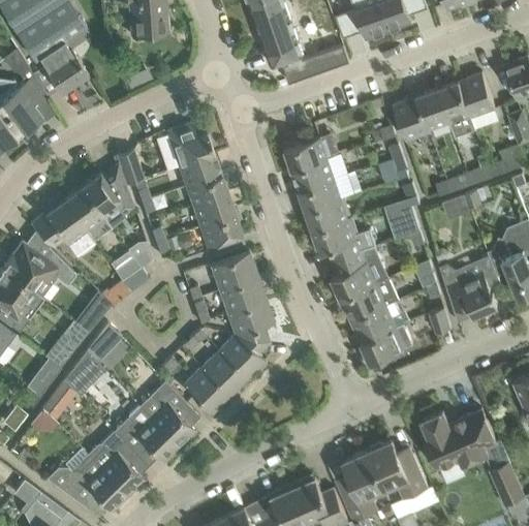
[(0,0),(0,8),(16,32),(34,61),(39,58),(44,66),(43,67),(60,93),(88,74),(71,49),(69,50),(64,41),(86,27),(68,0),(0,0)]
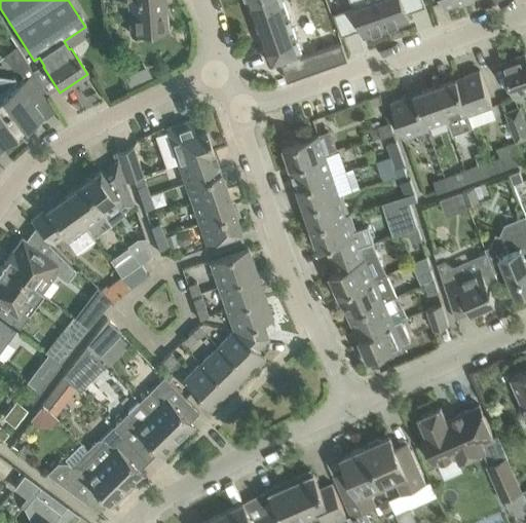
[(133,0),(136,35),(166,33),(164,6),(160,6),(159,0),(133,0)]
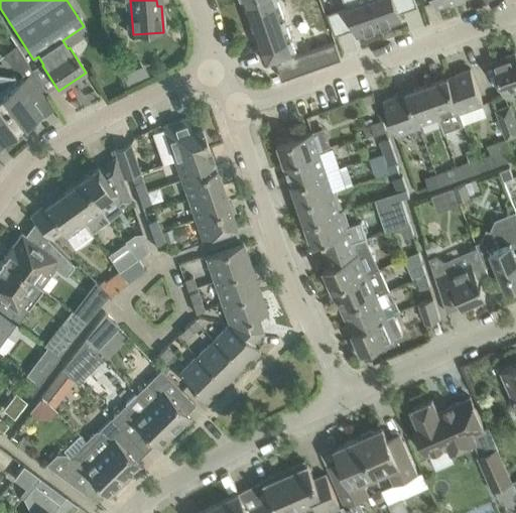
[(241,0),(264,65),(278,59),(280,63),(276,66),(282,83),(341,61),(336,44),(296,58),(295,54),(288,35),(275,0),(241,0)]
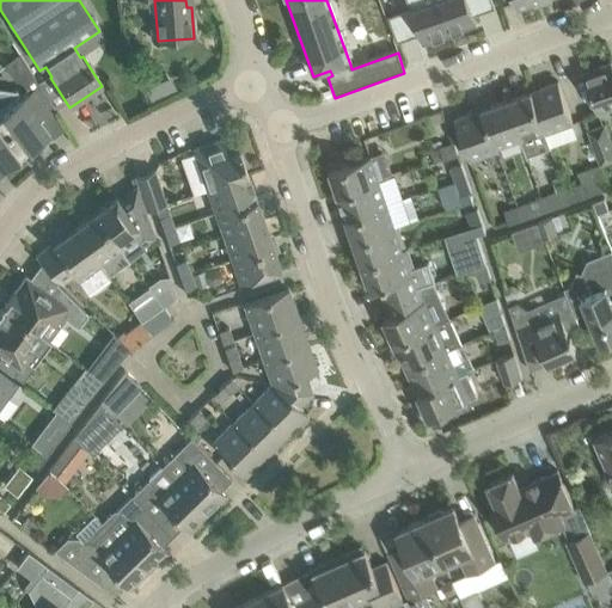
[(451,36),(436,0),(414,0),(418,12),(414,14),(424,44),(451,36)]
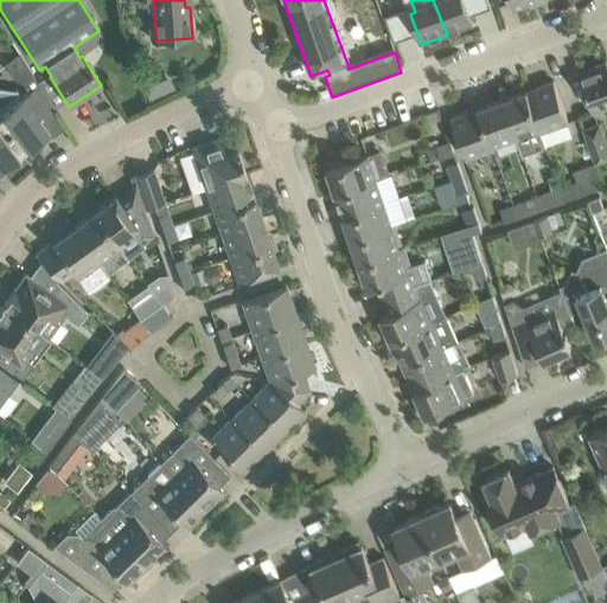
[(433,0),(447,36),(472,26),(461,0),(433,0)]
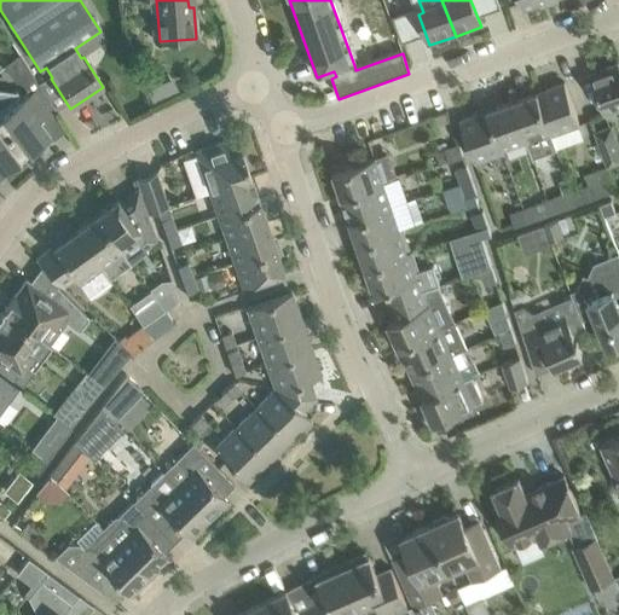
[(548,3),(547,0),(519,0),(522,12),(548,3)]
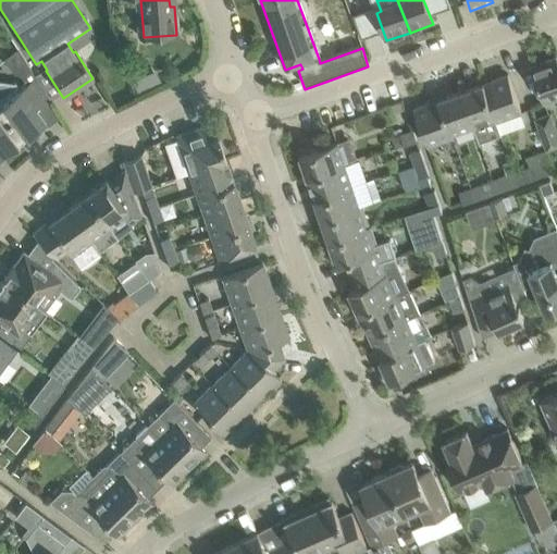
[(341,10),(326,14),(335,39),(348,35),(341,10)]
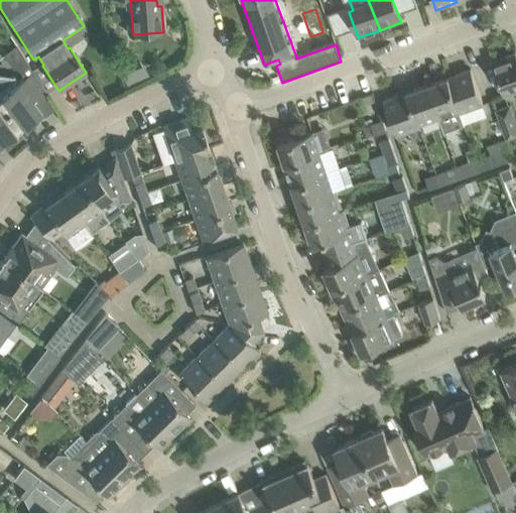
[(515,57),(515,56),(491,65),(504,99),(515,95),(515,57)]
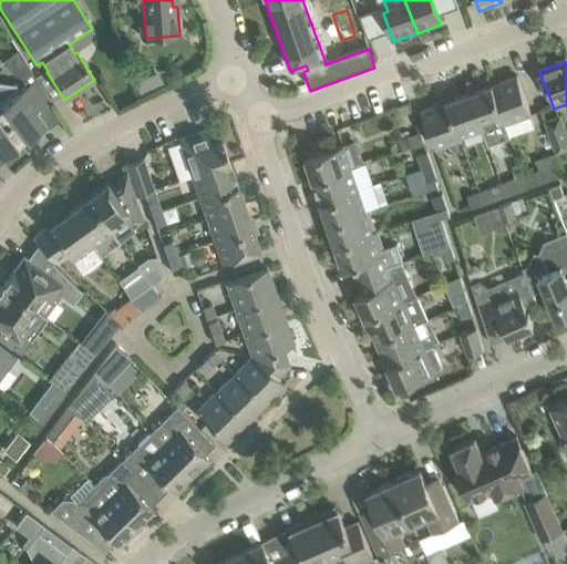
[(0,84),(0,113),(20,142),(24,139),(27,141),(45,127),(34,113),(45,105),(49,102),(34,80),(30,73),(20,80),(26,89),(20,93),(16,86),(0,84)]
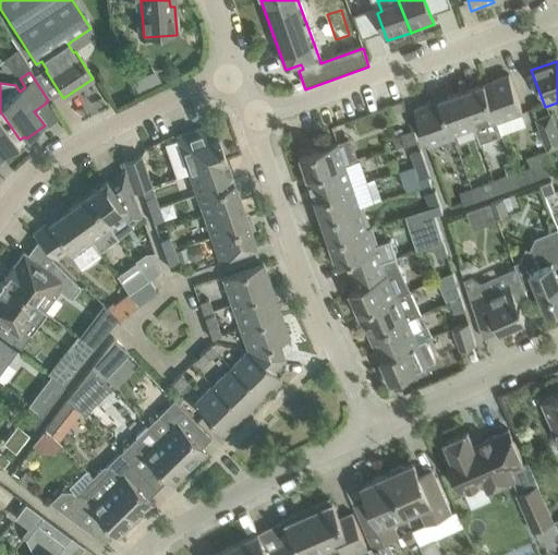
[(509,79),(484,87),(497,125),(522,117),(509,79)]
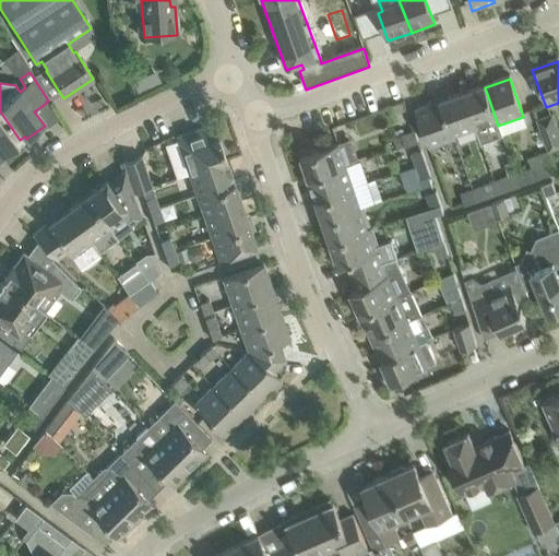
[(485,87),(462,95),(475,130),(480,146),(503,139),(498,126),(485,87)]
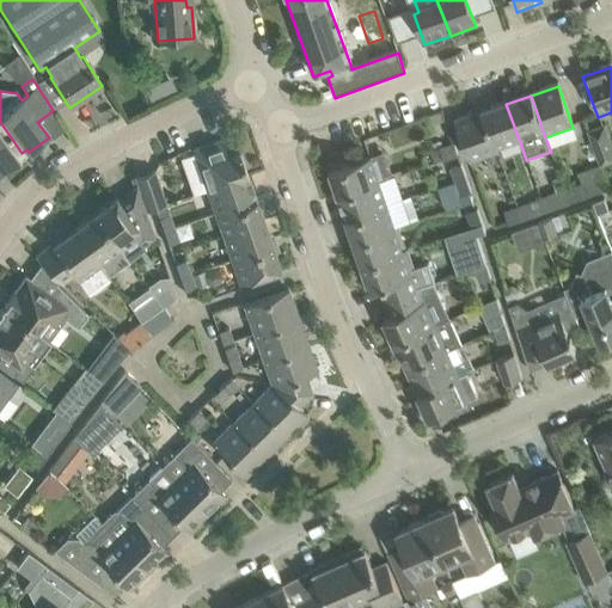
[(506,104),(482,114),(497,154),(496,151),(520,142),(506,104)]
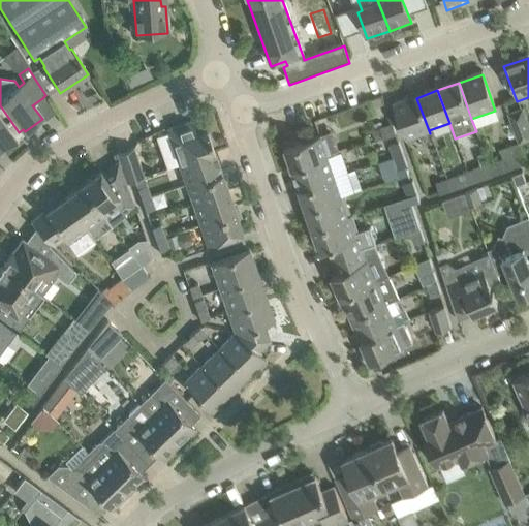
[(430,133),(416,98),(393,106),(406,143),(430,133)]
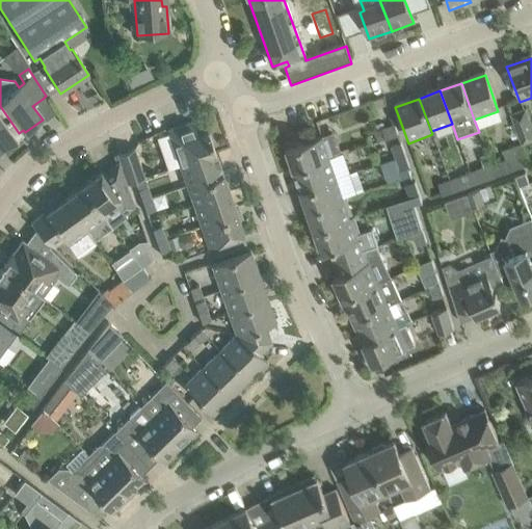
[(0,151),(18,138),(16,135),(19,133),(0,106),(0,151)]
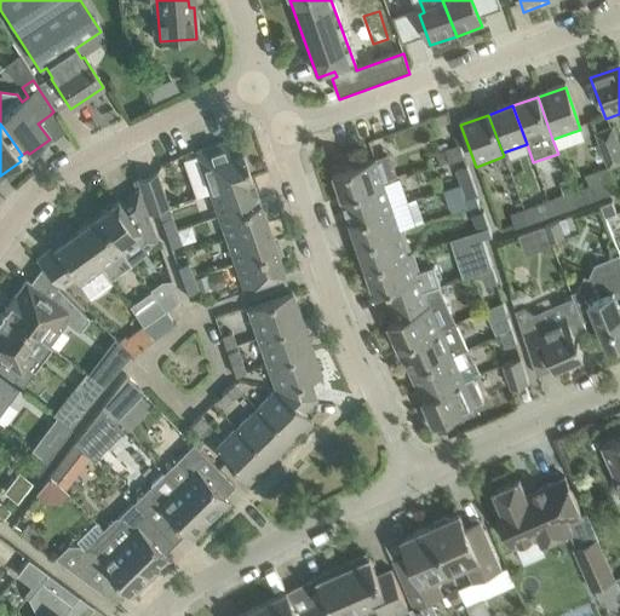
[(597,137),(609,171),(619,166),(619,151),(613,131),(597,137)]
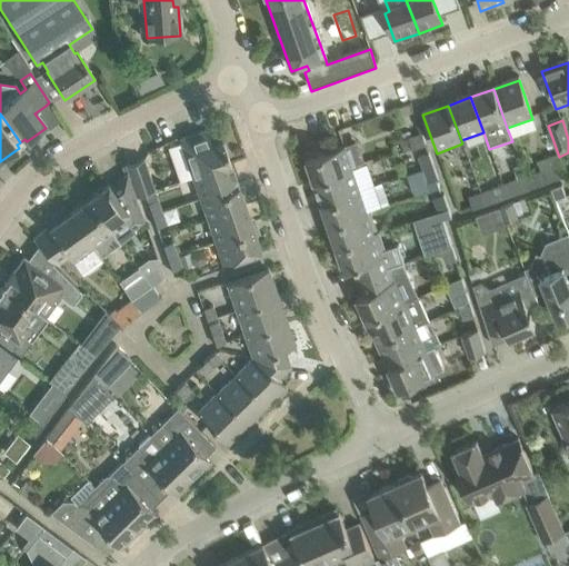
[(179,142),(192,179),(230,167),(220,138),(218,139),(220,139),(221,144),(211,147),(210,142),(211,142),(210,141),(208,142),(206,133),(179,142)]
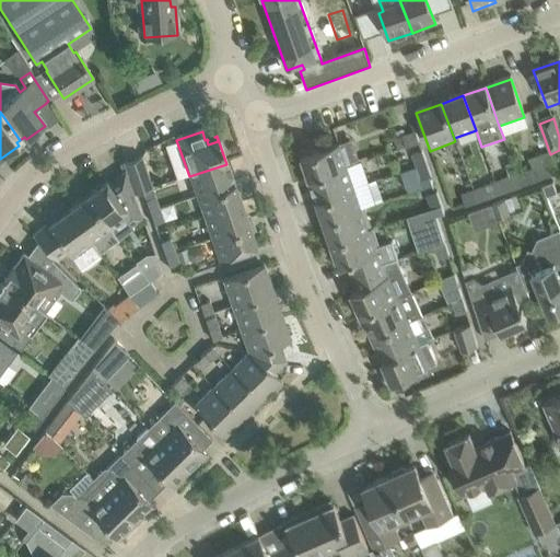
[(403,140),(406,149),(418,144),(415,136),(403,140)]
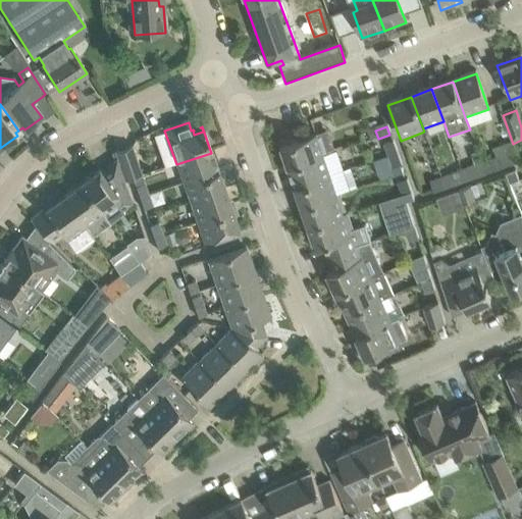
[(279,143),(289,169),(323,158),(316,137),(292,145),(290,140),(288,141),(289,142),(290,142),(291,145),(282,148),(281,144),(282,144),(281,143),(279,143)]
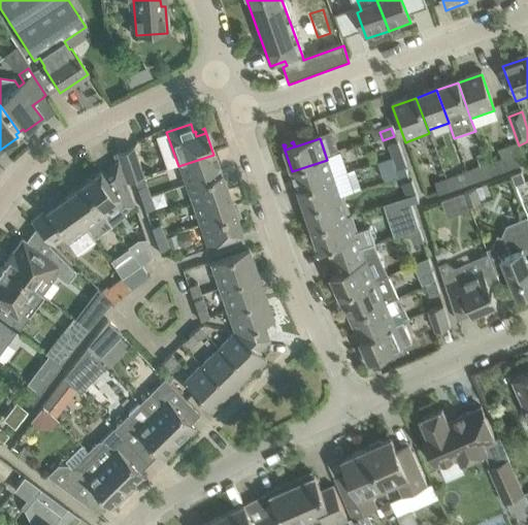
[(388,149),(392,160),(400,157),(397,145),(388,149)]
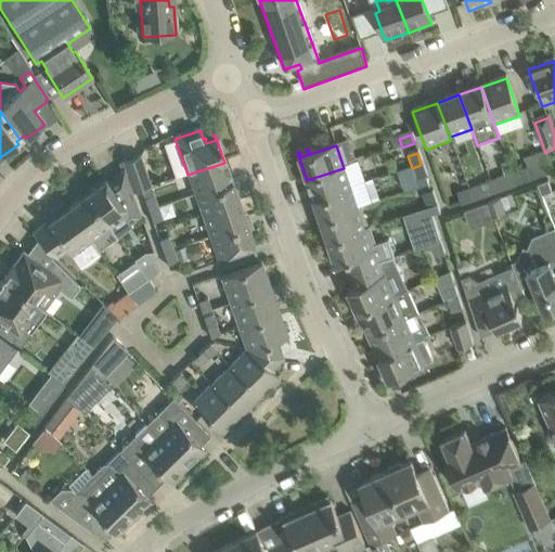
[(121,164),(124,170),(132,194),(141,191),(141,192),(151,189),(147,178),(140,157),(121,164)]
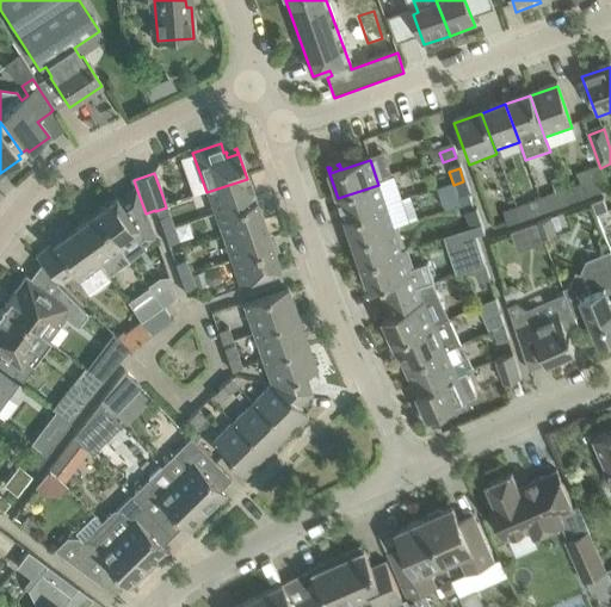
[(578,187),(563,193),(568,205),(608,191),(604,178),(578,187)]
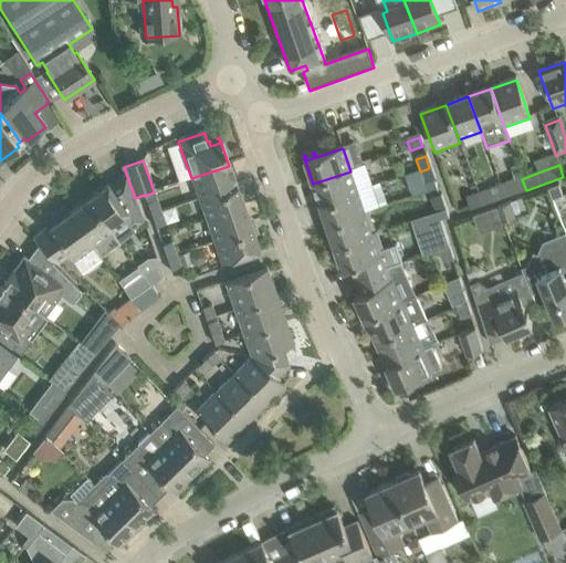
[(191,178),(199,199),(237,186),(229,166),(191,178)]
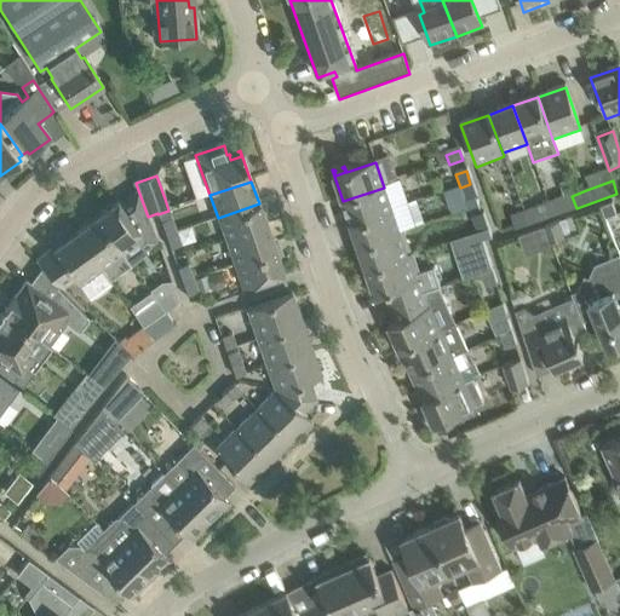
[(564,199),(547,205),(552,217),(577,208),(572,196),(567,183),(560,186),(564,199)]
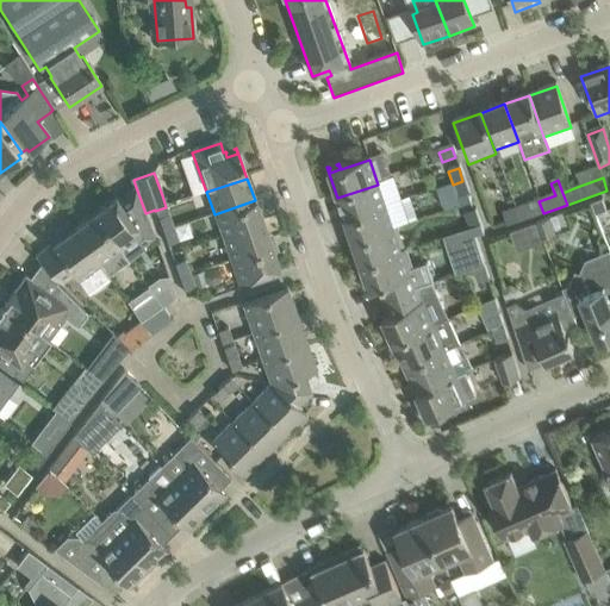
[(462,181),(453,185),(458,198),(467,195),(462,181)]
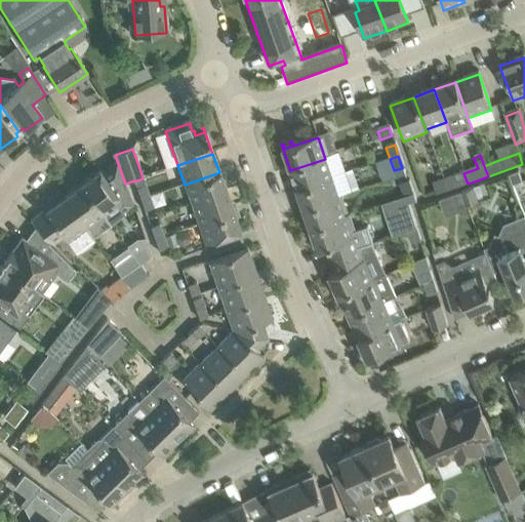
[(331,177),(325,159),(290,170),(296,190),(331,177)]
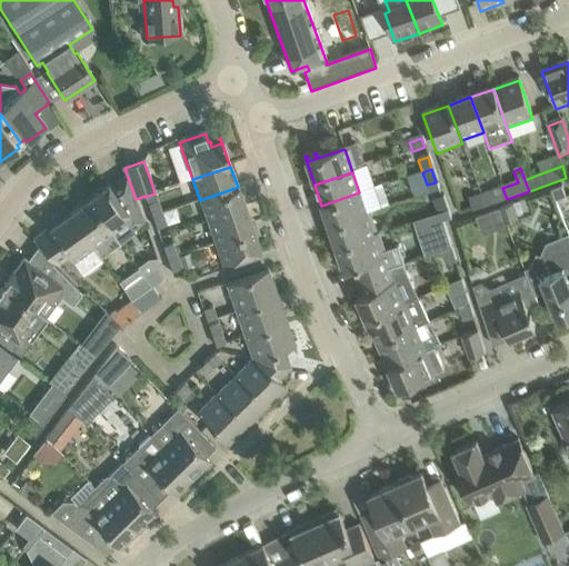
[(133,231),(143,224),(136,199),(127,175),(109,188),(108,187),(88,201),(112,235),(127,224),(133,231)]
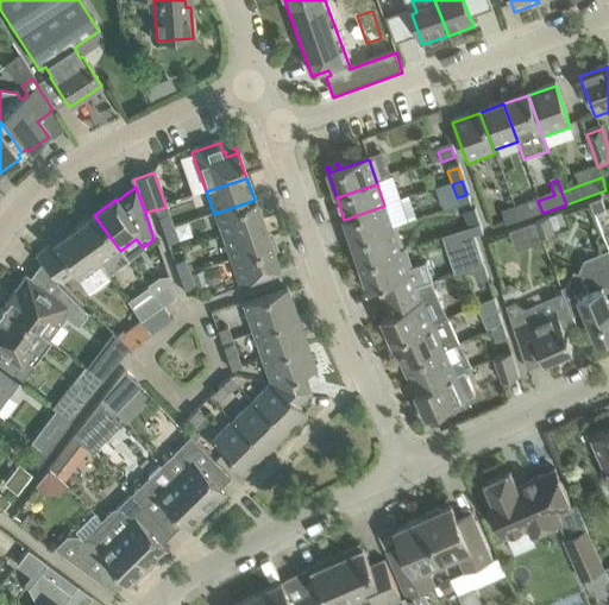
[(214,214),(223,237),(263,222),(255,200),(214,214)]
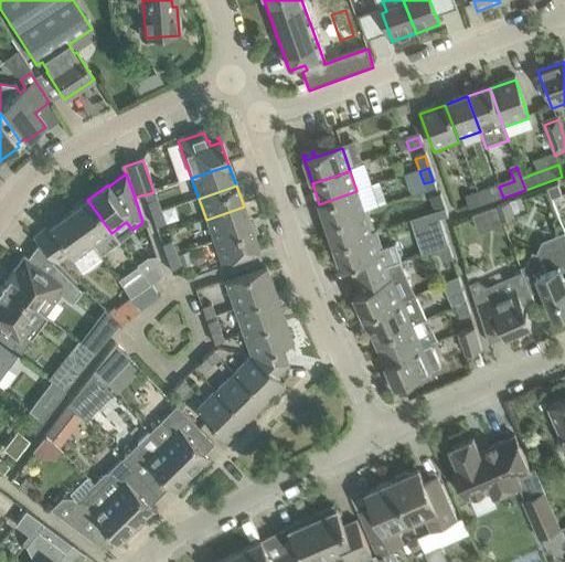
[(499,187),(478,194),(482,205),(503,198),(499,187)]
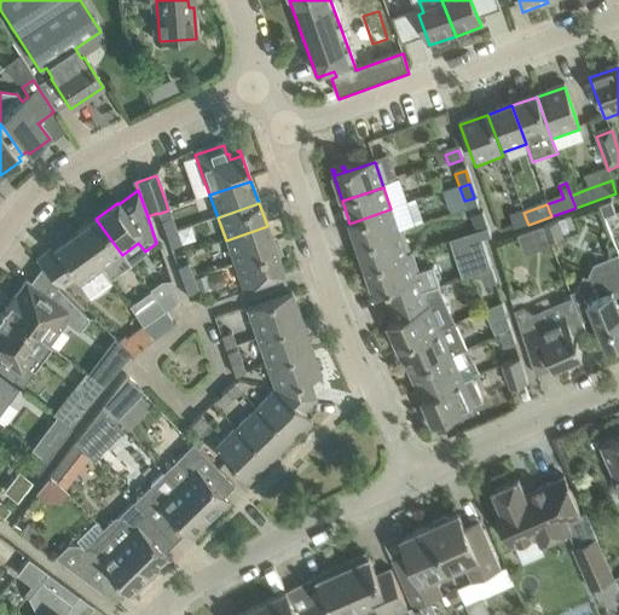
[(600,209),(605,220),(615,216),(611,206),(600,209)]
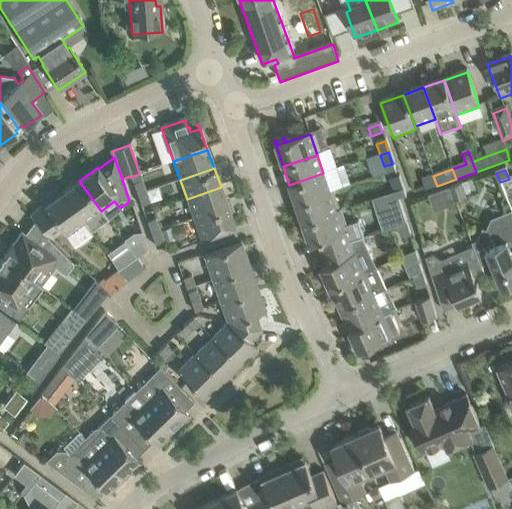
[(323,173),(289,185),(296,204),(329,193),(323,173)]
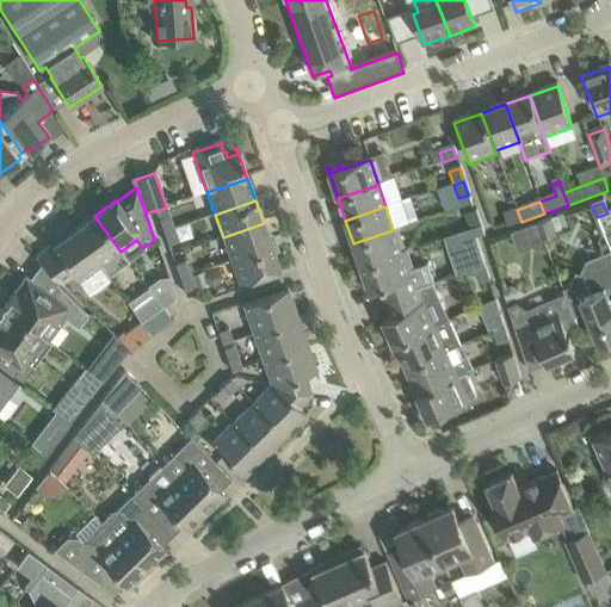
[(170,217),(166,208),(155,211),(164,234),(174,230),(170,217)]
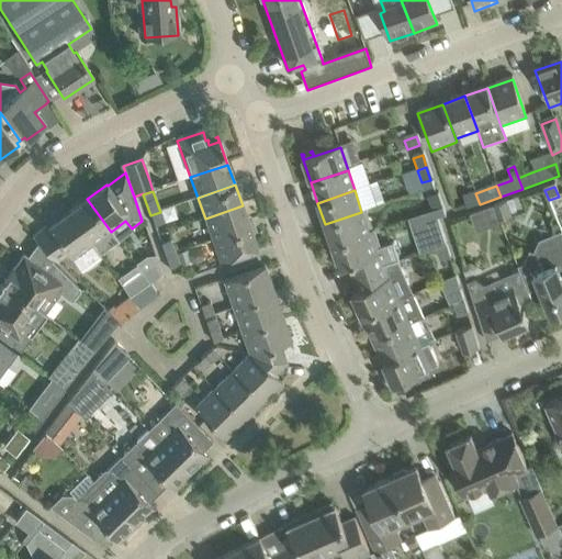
[(480,204),(475,193),(463,198),(467,209),(480,204)]
